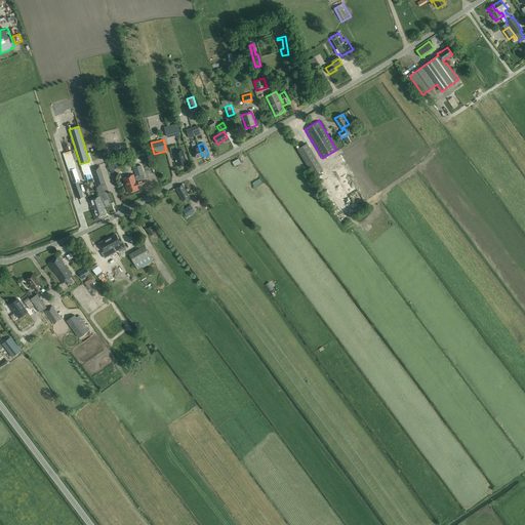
[(297,149),(313,175),(322,170),(306,144),(297,149)]
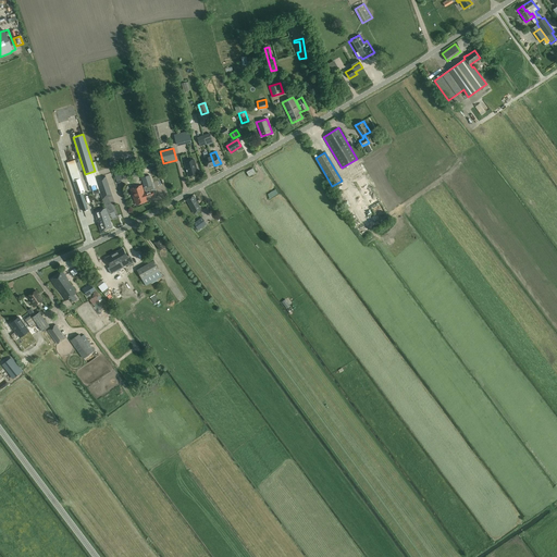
[(214,165),(210,153),(203,156),(205,159),(208,168),(214,165)]
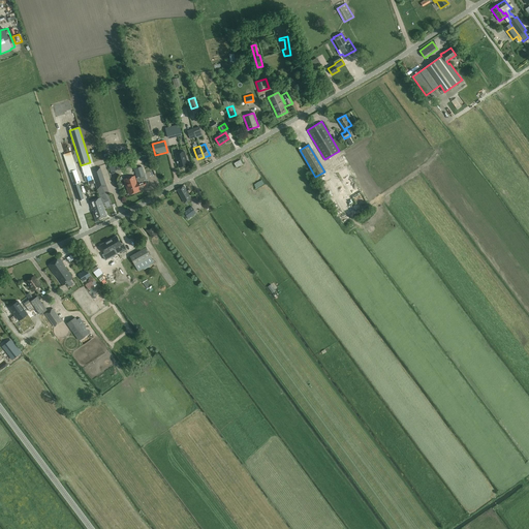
[(188,164),(184,151),(176,154),(179,167),(188,164)]
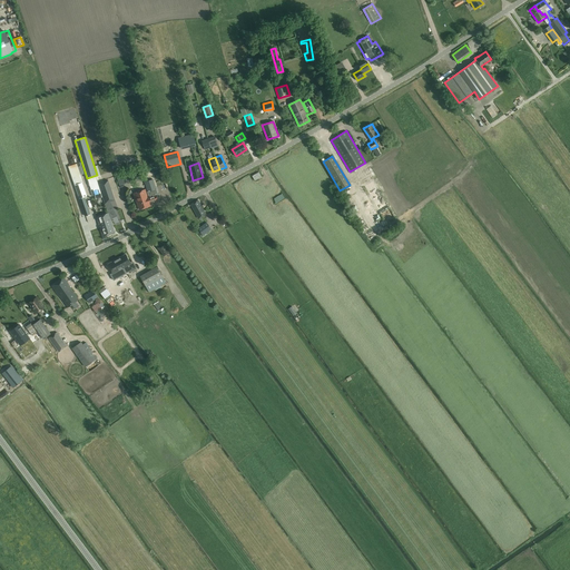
[(84,183),(77,164),(68,166),(86,216),(90,214),(85,197),(87,196),(82,183),(84,183)]
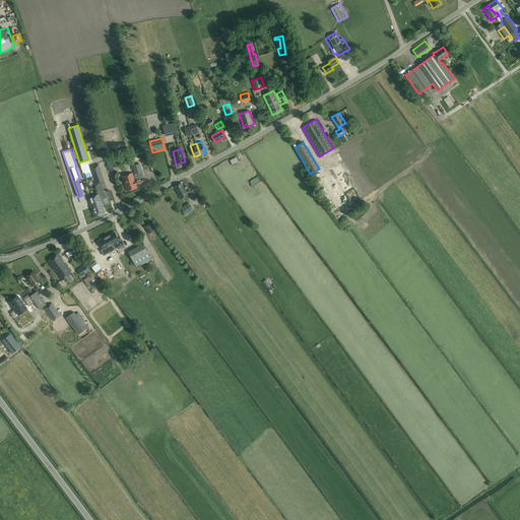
[(105,183),(99,164),(89,168),(95,186),(105,183)]
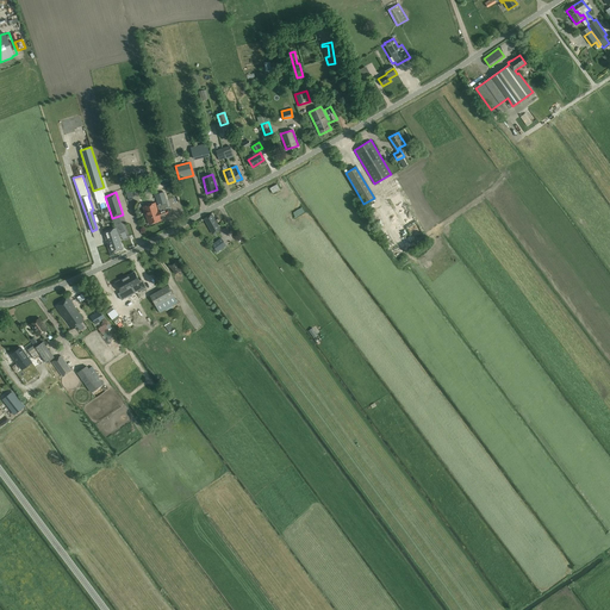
[(157,205),(166,203),(167,203),(165,192),(155,194),(157,205)]
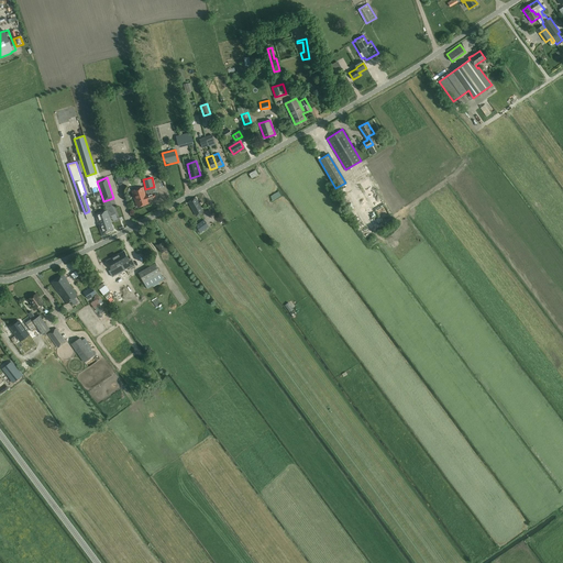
[(368,198),(375,195),(367,179),(361,183),(368,198)]
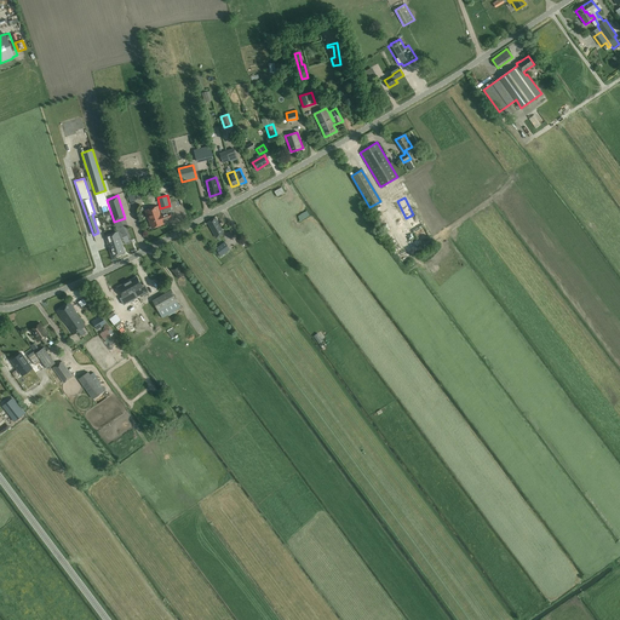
[(158,206),(145,211),(151,228),(164,224),(162,220),(168,219),(172,218),(168,206),(160,208),(160,210),(159,211),(158,206)]
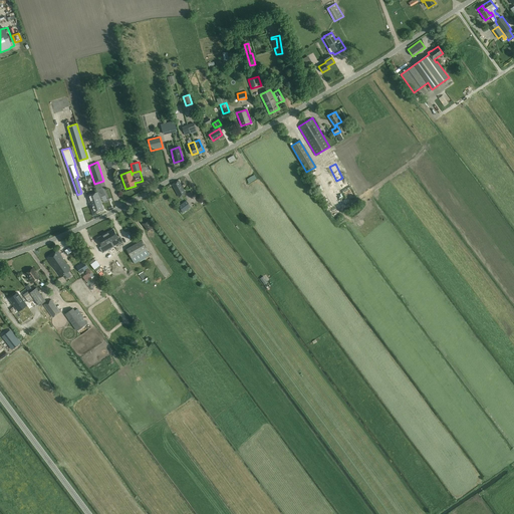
[(250,181),(255,177),(251,171),(246,175),(250,181)]
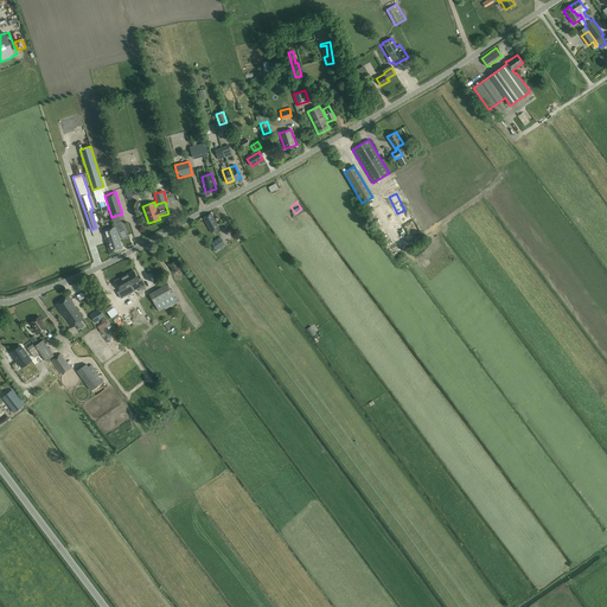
[(406,210),(398,213),(410,236),(417,232),(406,210)]
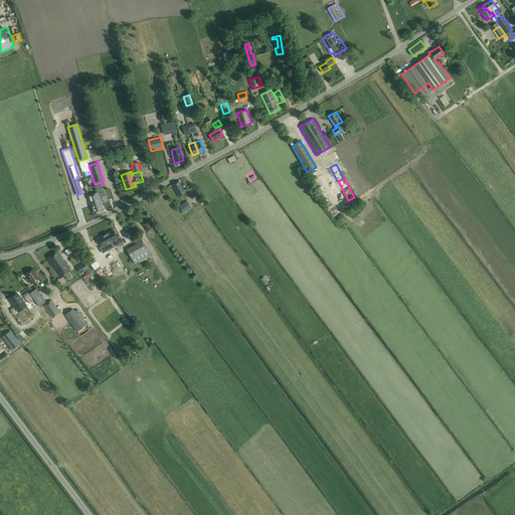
[(186,193),(179,181),(173,185),(180,197),(186,193)]
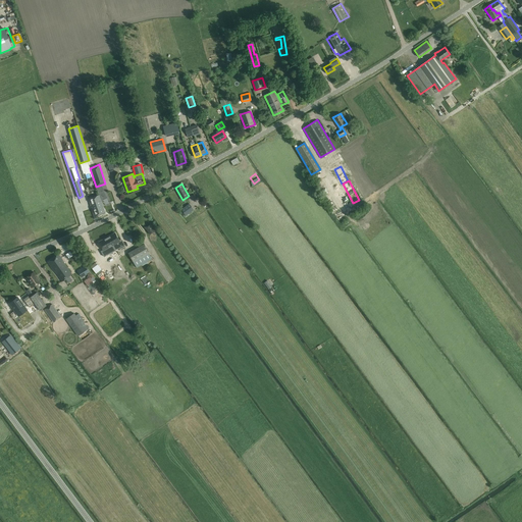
[(99,195),(89,199),(95,216),(105,212),(99,195)]
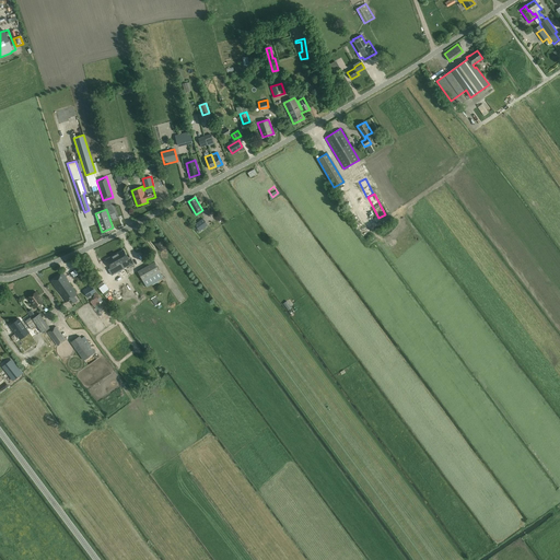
[(200,232),(208,225),(202,218),(195,224),(200,232)]
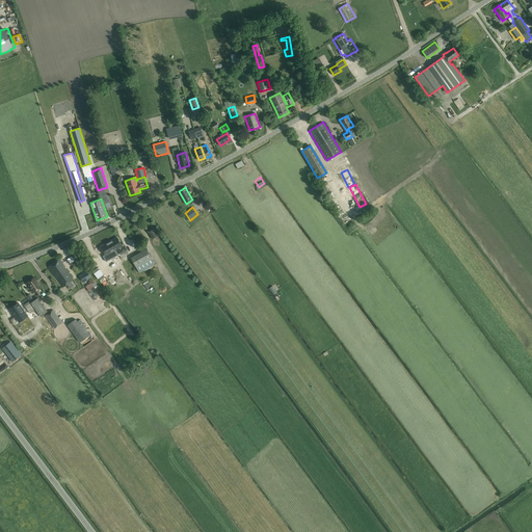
[(159,235),(153,228),(148,232),(153,239),(159,235)]
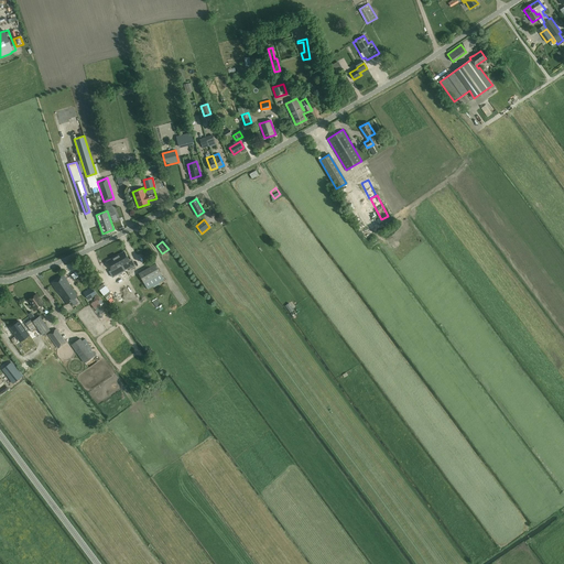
[(126,252),(111,260),(116,269),(117,270),(112,273),(116,278),(122,273),(118,267),(121,266),(125,271),(134,264),(133,261),(132,260),(131,258),(129,259),(126,252)]
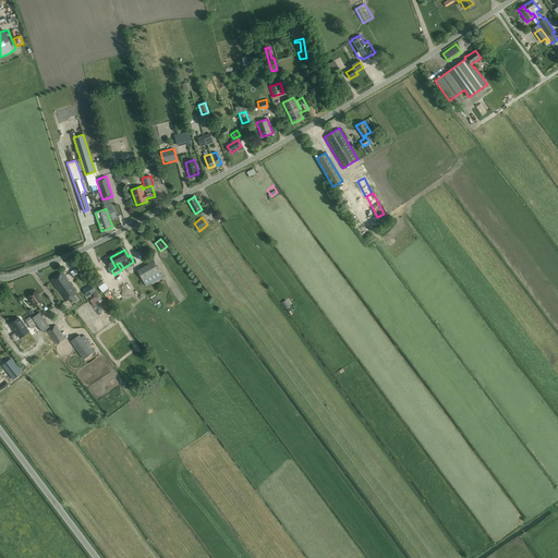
[(154,261),(137,270),(146,286),(162,277),(154,261)]
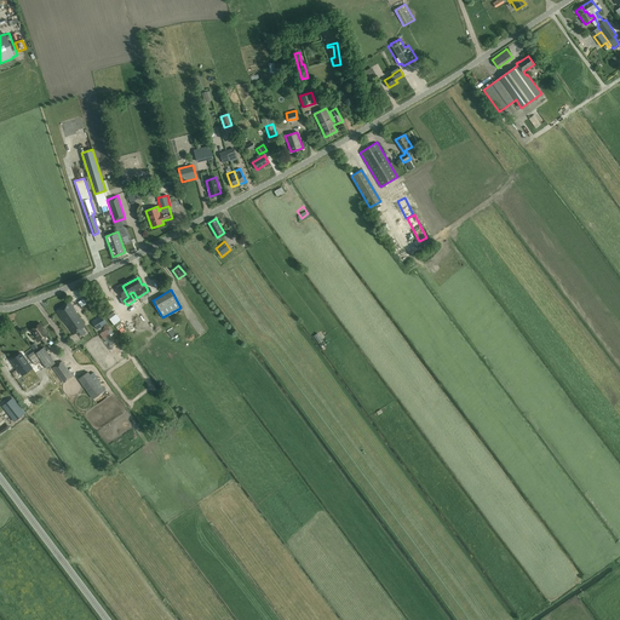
[(69,303),(57,311),(73,336),(86,326),(69,303)]
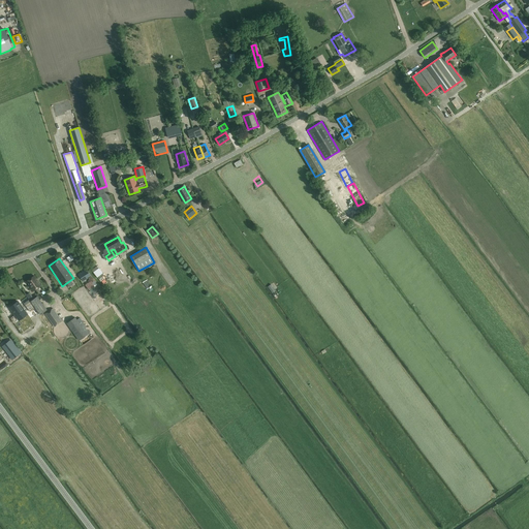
[(95,281),(85,267),(82,269),(83,271),(78,274),(84,282),(88,279),(90,281),(85,285),(89,290),(95,286),(92,282),(95,281)]
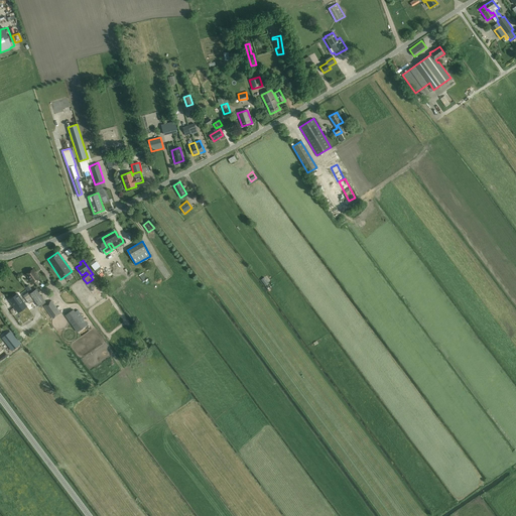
[(166,278),(170,275),(160,261),(156,264),(166,278)]
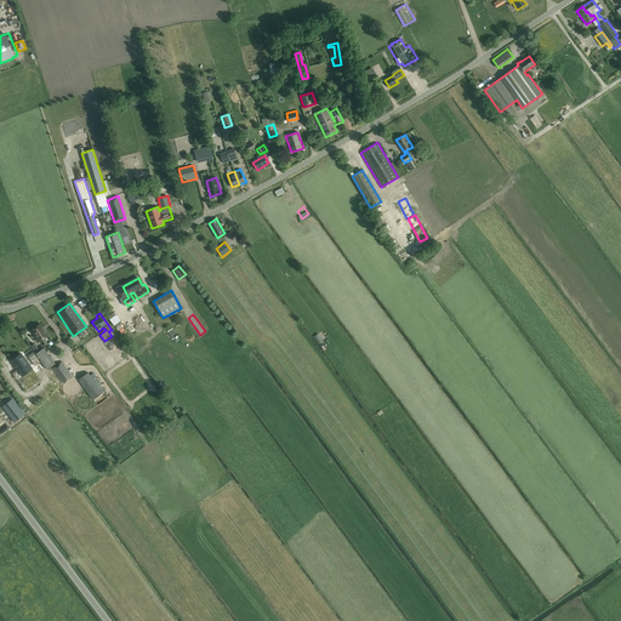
[(40,324),(32,330),(40,341),(49,335),(40,324)]
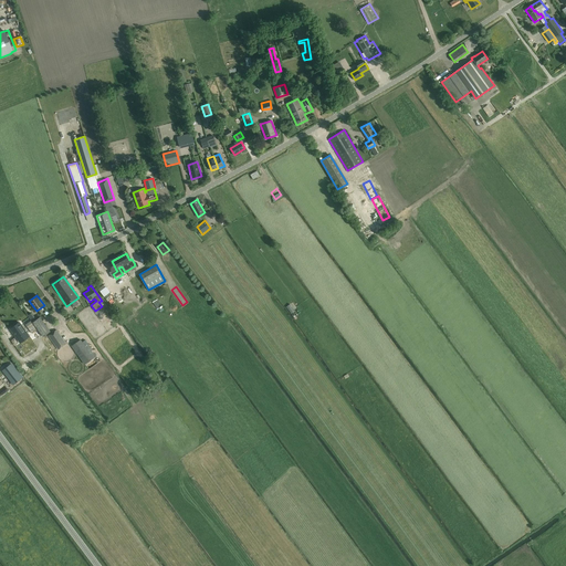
[(51,332),(40,317),(32,323),(43,337),(51,332)]
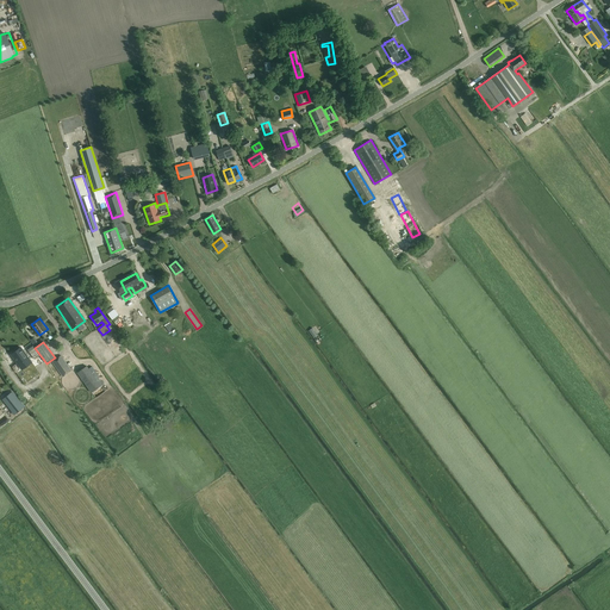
[(17,352),(12,355),(13,356),(13,358),(13,359),(14,361),(17,363),(17,362),(18,365),(19,366),(24,362),(29,359),(29,360),(30,359),(31,358),(30,355),(27,353),(25,355),(23,352),(20,349),(17,352)]
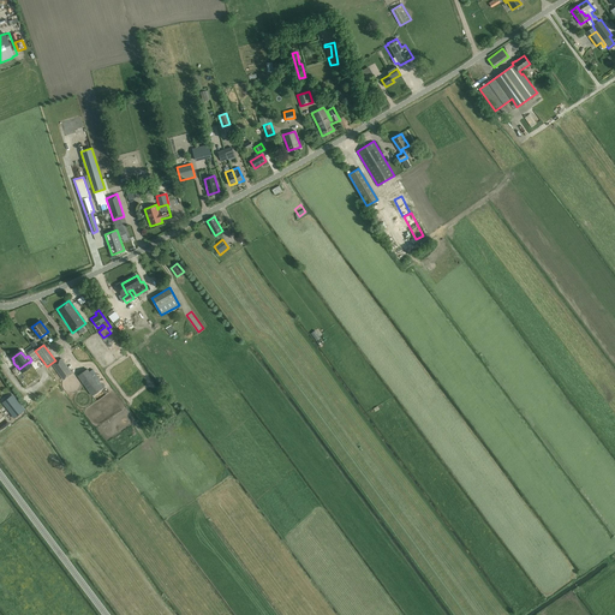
[(53,365),(63,380),(72,374),(61,358),(53,365)]
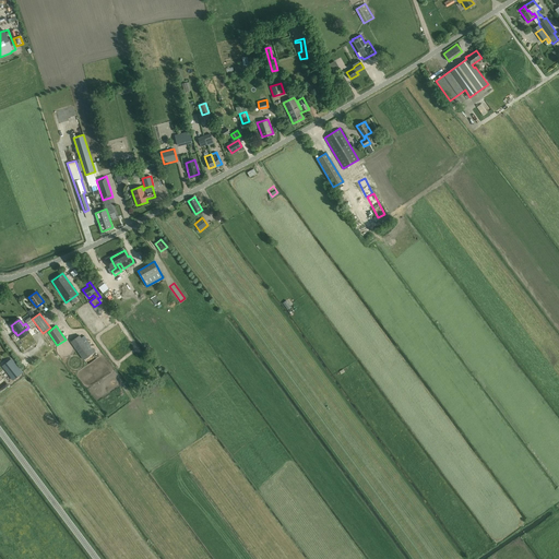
[(71,342),(83,360),(95,352),(84,335),(81,337),(80,335),(71,342)]
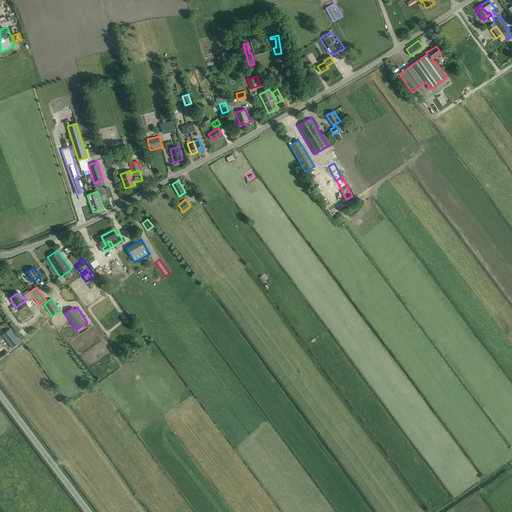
[(6,332),(2,335),(7,341),(12,347),(16,344),(20,341),(15,334),(11,328),(6,332)]
